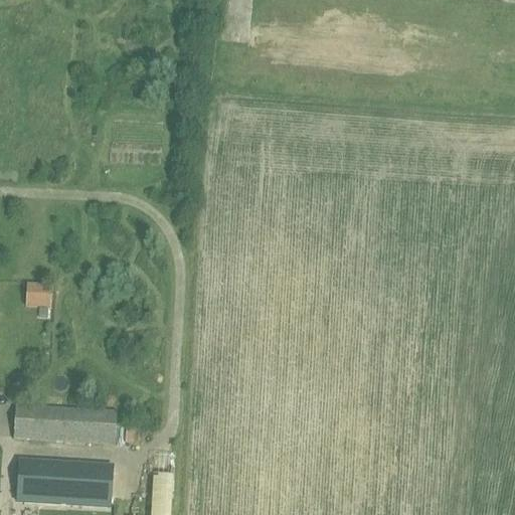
[(412,0),(412,14),(426,14),(425,0),(412,0)]
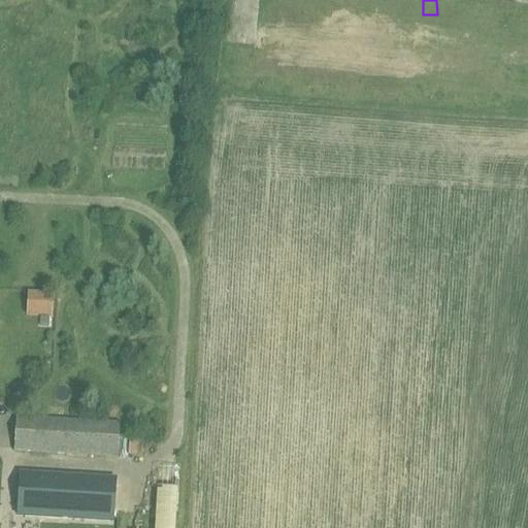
[(118,457),(119,423),(15,418),(13,451),(118,457)]
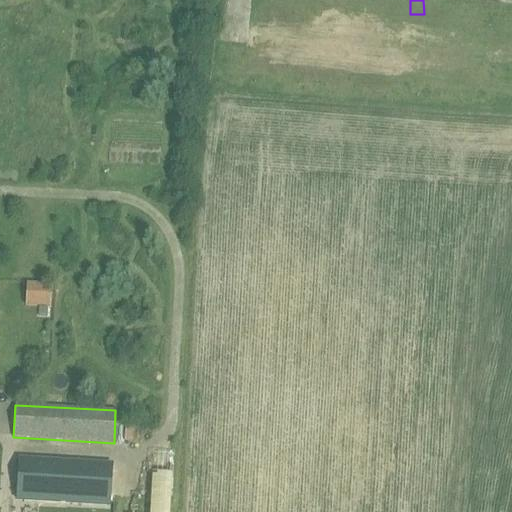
[(110,505),(113,464),(17,458),(14,500),(30,501),(110,506),(110,505)]
